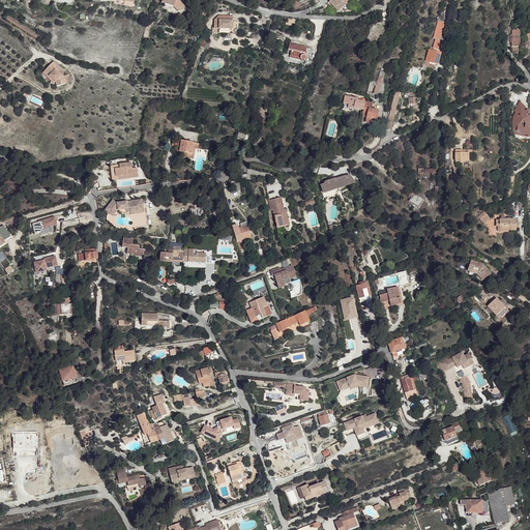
[(184,6),(180,2),(179,2),(176,1),(176,0),(162,0),(162,3),(165,4),(164,7),(167,8),(166,9),(173,11),(175,15),(179,11),(184,6)]
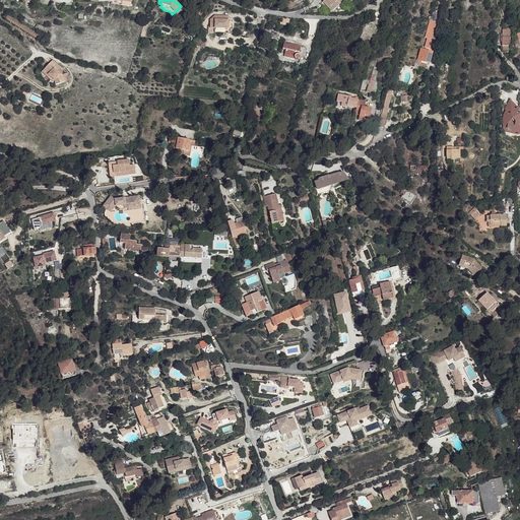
[(295,6),(293,0),(287,0),(283,2),(286,9),(295,6)]
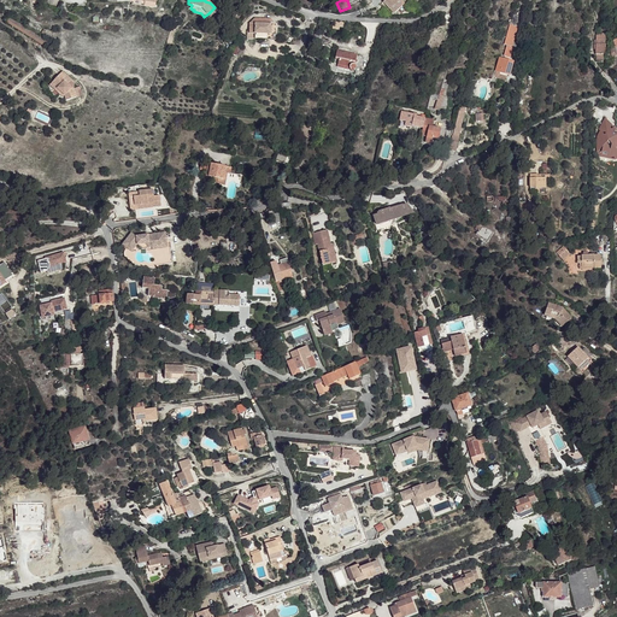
[(393,13),(404,4),(400,0),(399,0),(389,10),(393,13)]
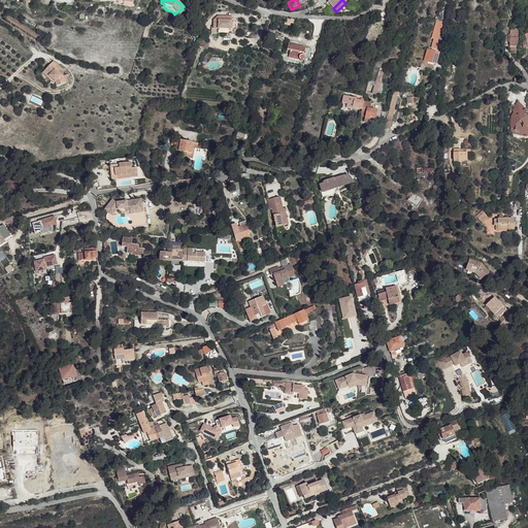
[(441,23),(443,13),(439,12),(438,19),(435,18),(434,22),(436,22),(441,23)]
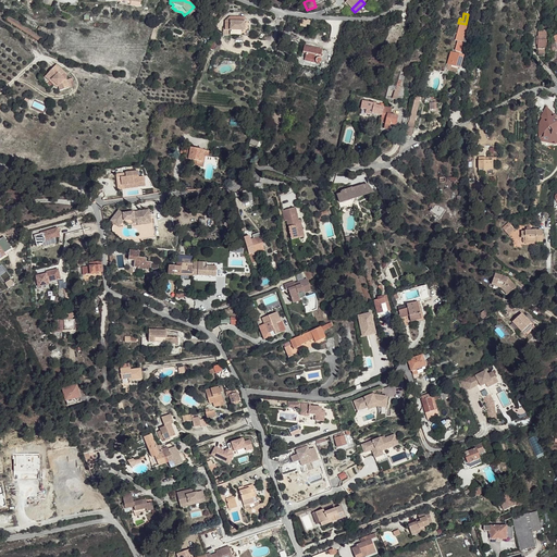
[(42,38),(9,15),(5,20),(40,41),(42,38)]
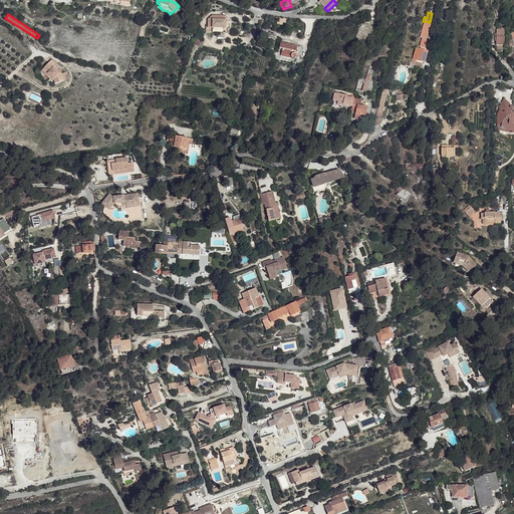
[(226,28),(226,20),(208,19),(208,25),(206,26),(206,32),(230,33),(230,29),(226,28)]
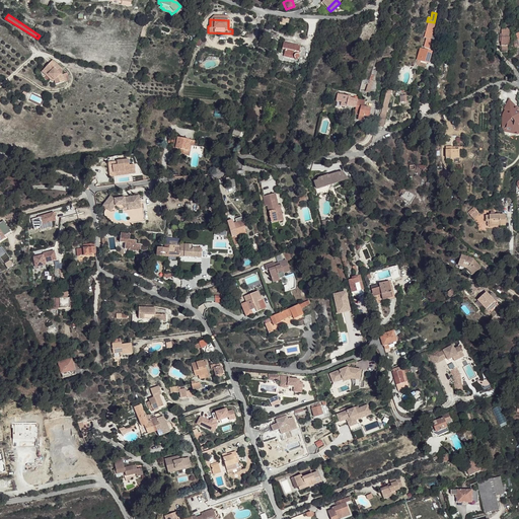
[(431,40),(435,23),(434,22),(429,21),(424,38),(427,39),(431,40)]
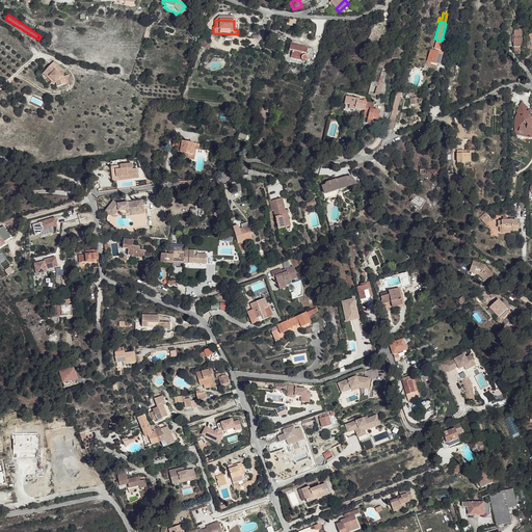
[(306,56),(308,48),(291,44),(289,51),(292,51),(291,56),(301,58),(301,60),(303,61),(304,61),(306,61),(307,60),(308,59),(308,57),(307,56),(306,56)]
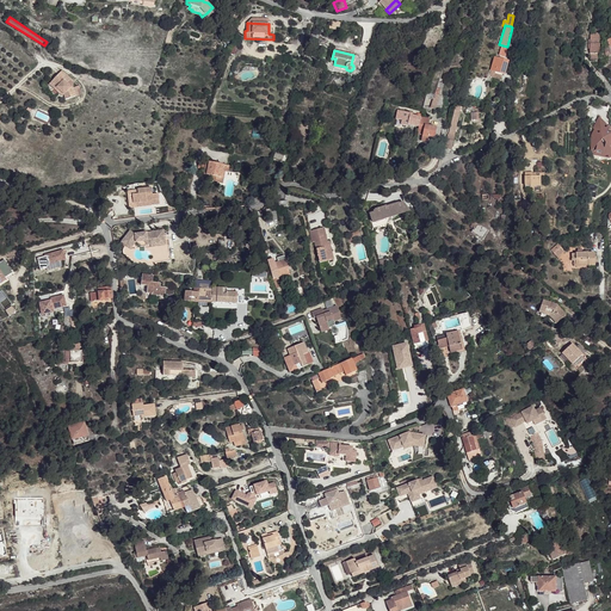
[(505,75),(508,61),(506,61),(506,59),(505,59),(500,57),(500,59),(499,59),(494,57),(493,65),(493,66),(489,76),(488,76),(487,81),(492,82),(492,76),(500,80),(503,74),(505,75)]
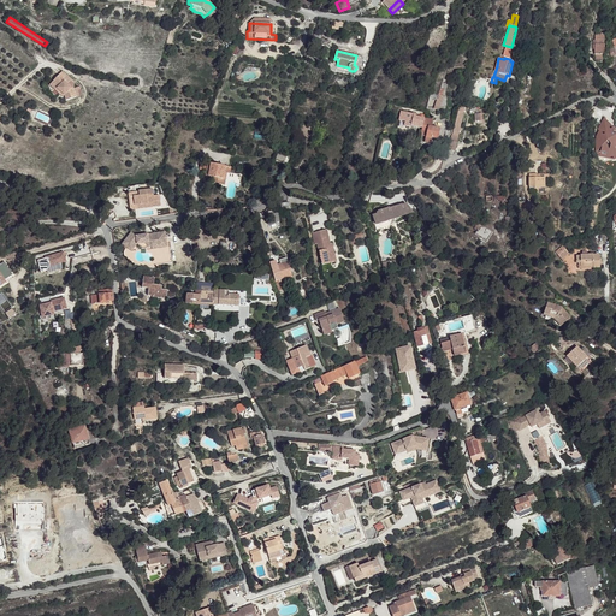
[(73,89),(73,88),(73,86),(75,84),(71,81),(71,80),(63,71),(52,83),(64,95),(66,100),(76,98),(73,89)]
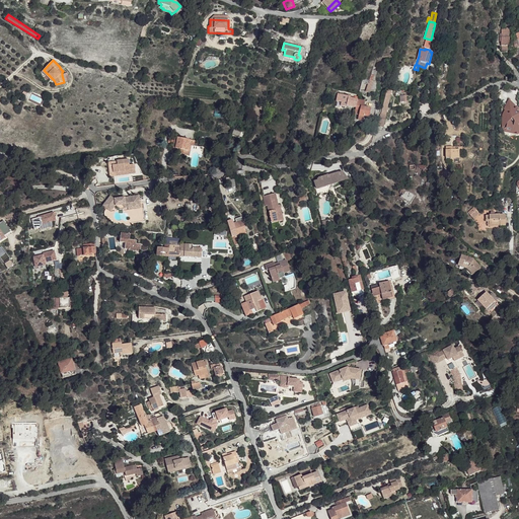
[(54,80),(44,70),(42,72),(53,82),(54,80)]
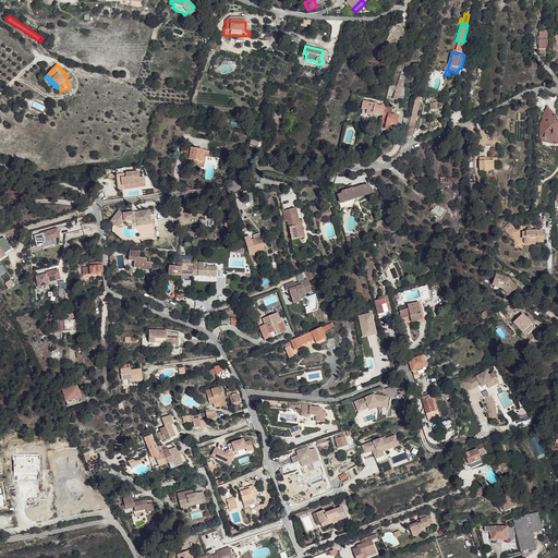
[(383,116),(384,108),(376,106),(377,104),(370,102),(363,101),(362,109),(367,110),(366,114),(372,116),(373,114),(383,116)]
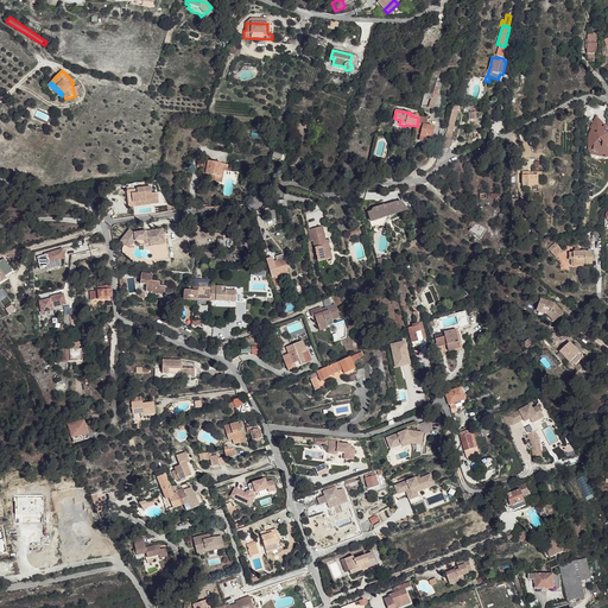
[(454,127),(456,118),(450,116),(447,134),(445,134),(443,144),(450,145),(453,135),(450,135),(451,127),(454,127)]
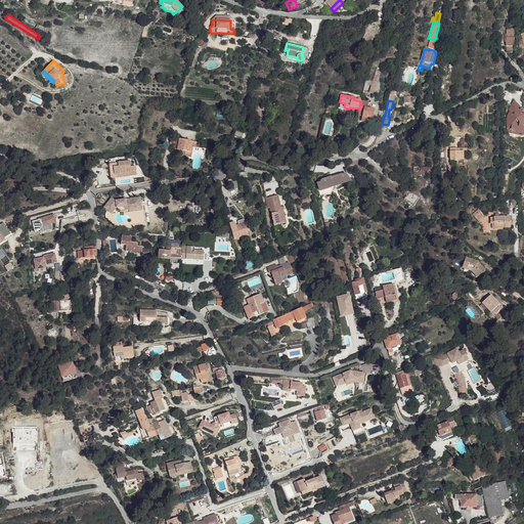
[(373,118),(375,110),(367,108),(368,102),(360,101),(359,108),(358,115),(362,116),(361,121),(375,124),(377,119),(373,118)]
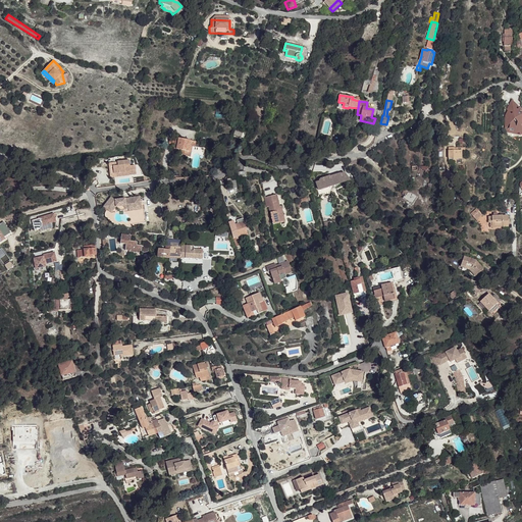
[(521,110),(521,111),(512,102),(506,110),(509,112),(511,114),(513,112),(510,110),(511,107),(517,111),(517,113),(521,112),(521,133),(520,134),(515,134),(515,135),(521,136),(521,135),(521,110)]
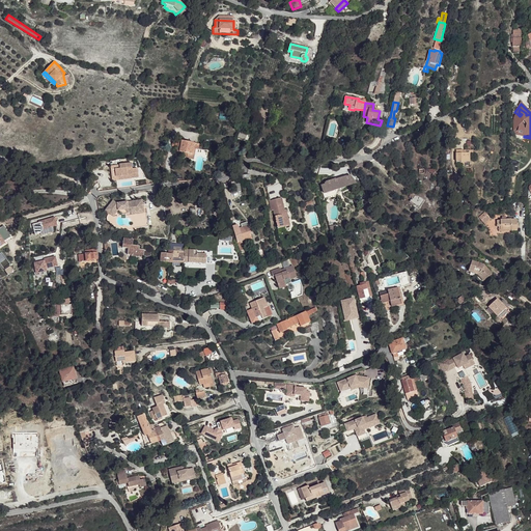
[(268,119),(270,110),(259,108),(257,116),(268,119)]
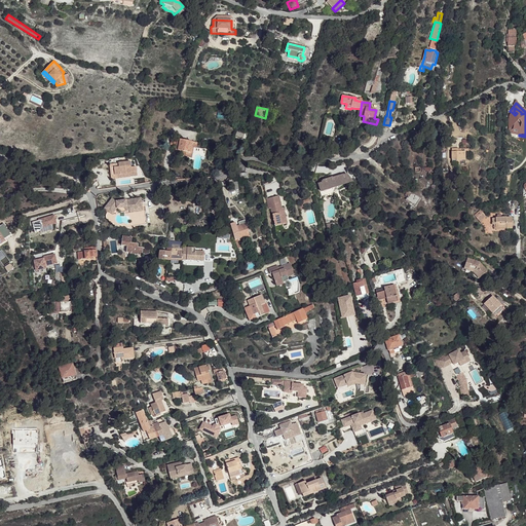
[(525,113),(521,114),(521,112),(515,108),(514,111),(517,113),(515,115),(513,113),(510,117),(509,125),(512,127),(514,125),(512,135),(519,136),(519,135),(524,135),(525,134),(525,113)]
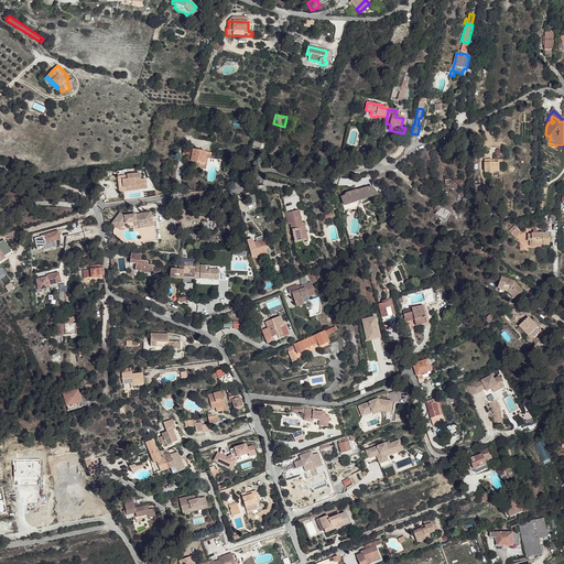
[(203,170),(205,158),(207,159),(208,153),(190,149),(187,164),(193,165),(195,165),(195,167),(203,170)]
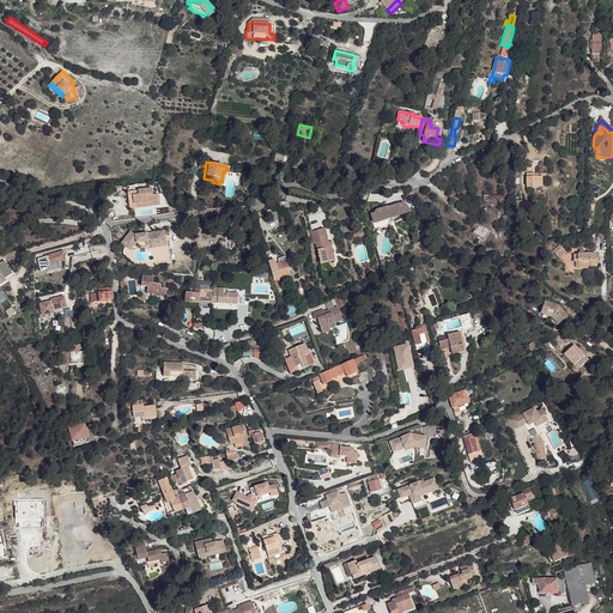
[(526,175),(527,188),(532,187),(532,188),(535,188),(542,188),(541,177),(534,178),(532,178),(532,175),(526,175)]
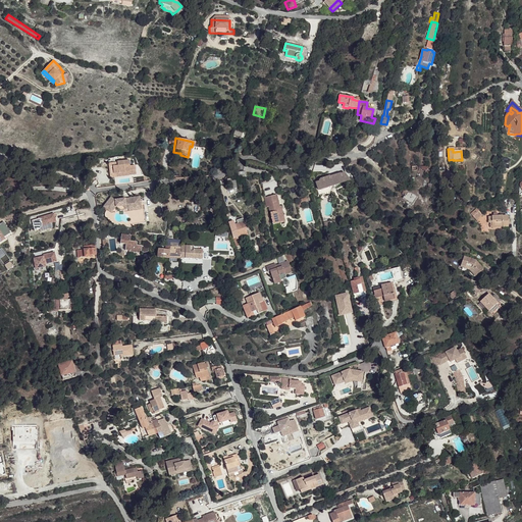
[(136,175),(135,166),(131,166),(129,161),(117,162),(117,163),(109,164),(109,167),(113,167),(114,174),(128,172),(129,175),(136,175)]
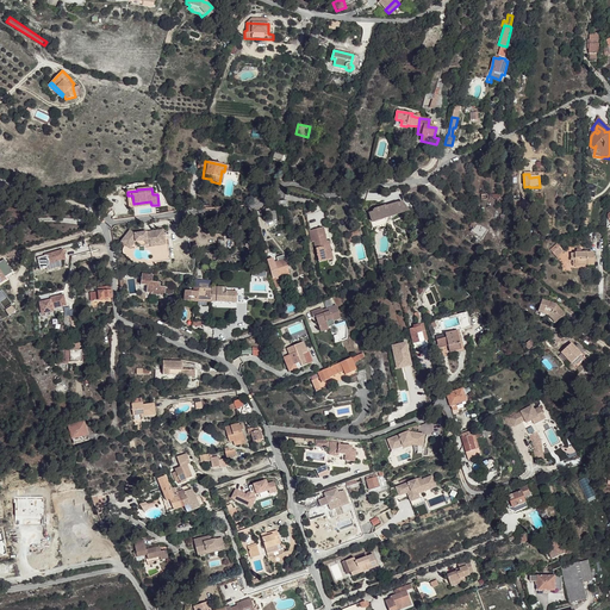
[(129,209),(151,205),(150,201),(134,204),(132,195),(128,195),(129,209)]
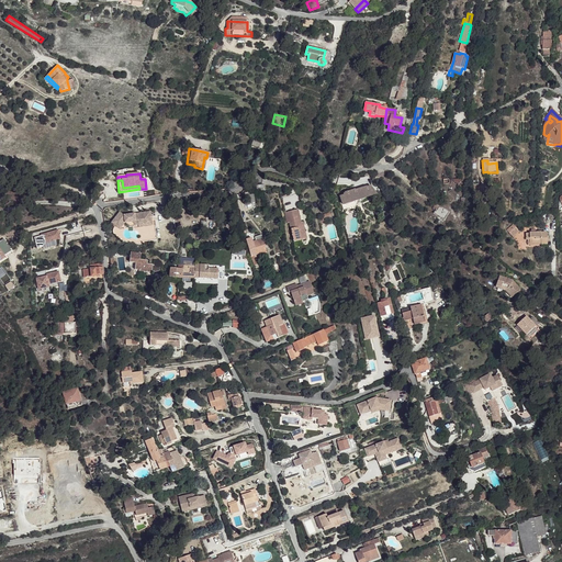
[(346,199),(347,203),(356,200),(356,201),(377,194),(371,187),(367,188),(367,187),(356,191),(355,190),(345,193),(346,194),(344,195),(345,197),(346,199)]
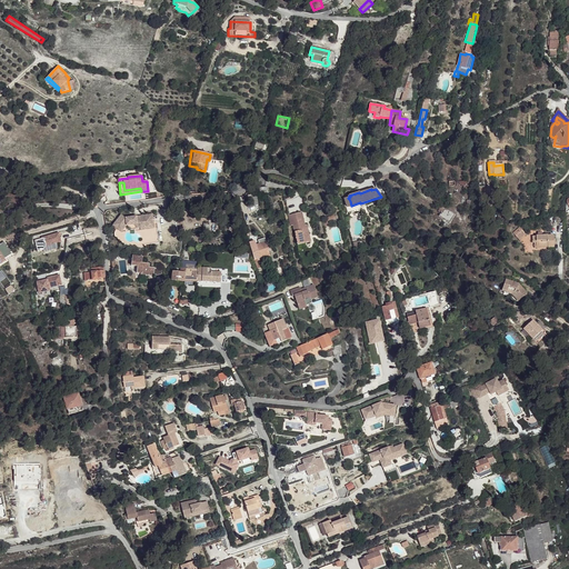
[(441,212),(438,216),(449,222),(455,215),(446,209),(442,212),(441,212)]
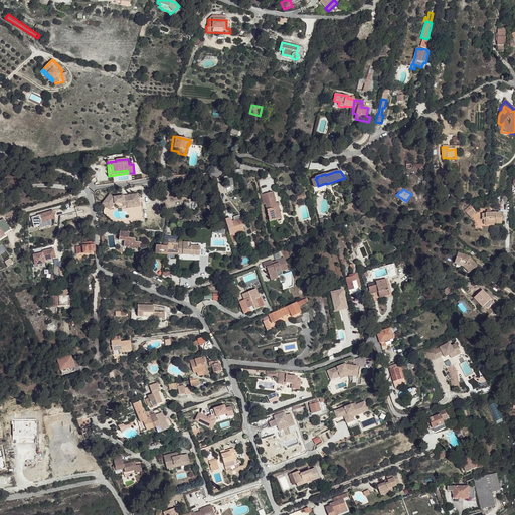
[(276,204),(274,192),(262,195),(263,201),(265,201),(266,204),(270,221),(282,218),(279,208),(278,207),(277,208),(276,204)]
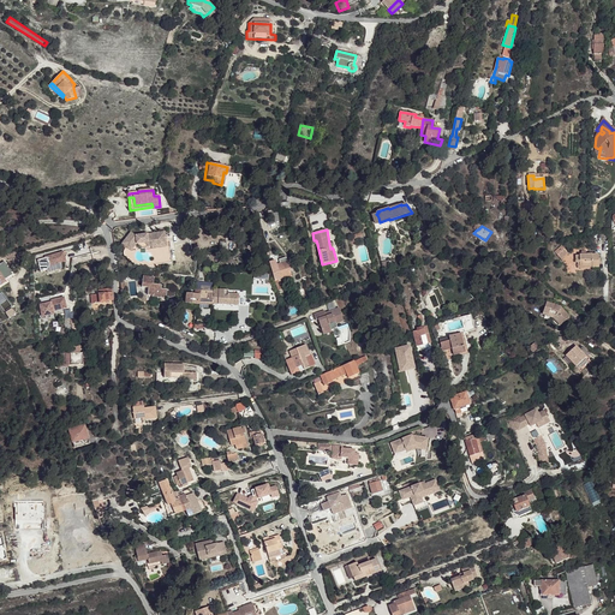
[(135,234),(130,231),(123,240),(132,248),(136,243),(145,242),(147,246),(151,245),(155,242),(159,245),(161,242),(166,240),(165,231),(135,234)]
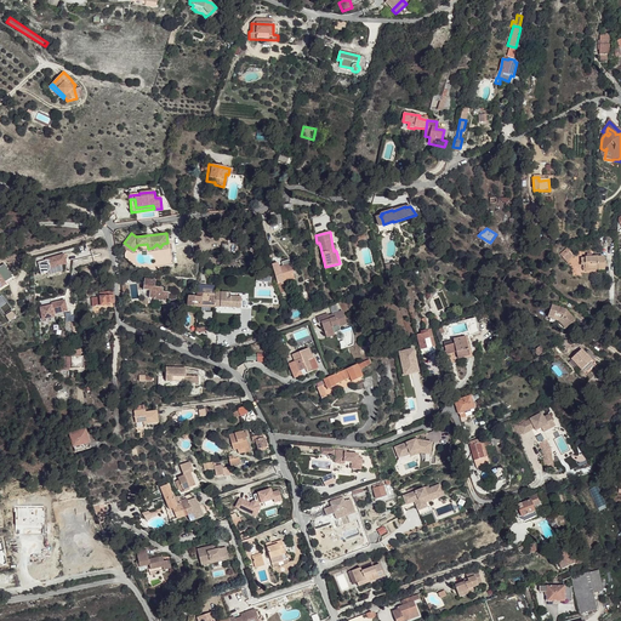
[(137,245),(134,250),(138,252),(142,255),(148,255),(151,255),(152,255),(153,257),(153,258),(151,263),(149,265),(154,267),(172,265),(169,244),(167,244),(169,249),(153,250),(153,248),(148,249),(143,250),(137,245)]
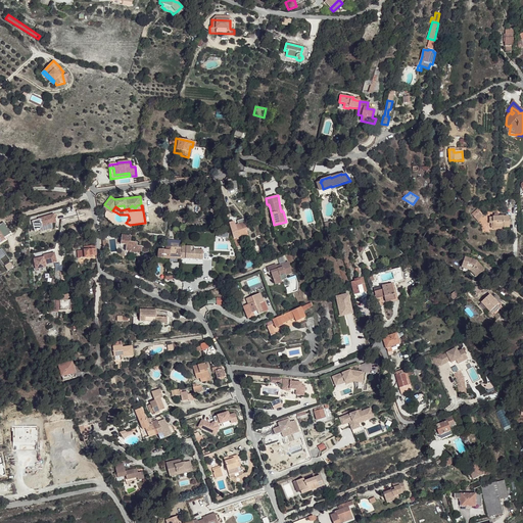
[(480,206),(473,212),(480,220),(486,214),(480,206)]
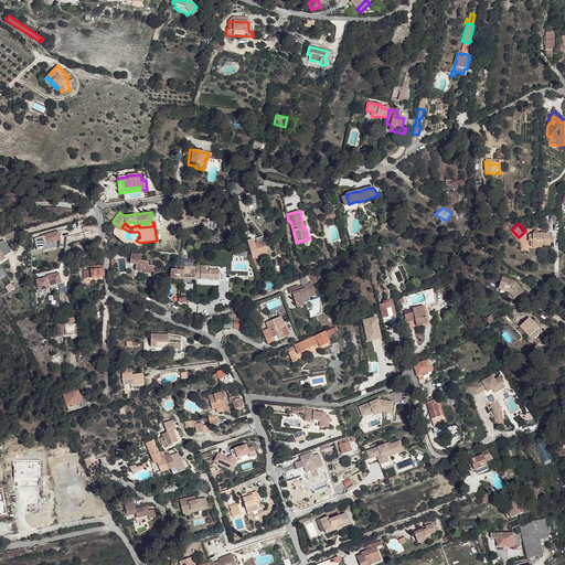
[(126,230),(121,227),(120,230),(115,226),(114,230),(113,231),(113,233),(114,234),(115,236),(123,242),(140,245),(140,243),(136,241),(135,240),(134,240),(131,238),(129,240),(128,240),(126,240),(125,238),(124,236),(124,234),(124,233),(126,230)]
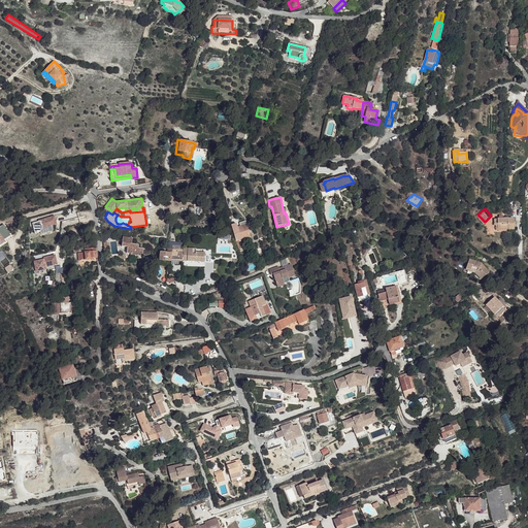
[(516,230),(516,217),(510,217),(510,216),(505,216),(504,215),(501,215),(501,217),(496,217),(496,223),(497,223),(499,223),(499,226),(509,226),(509,228),(509,230),(516,230)]
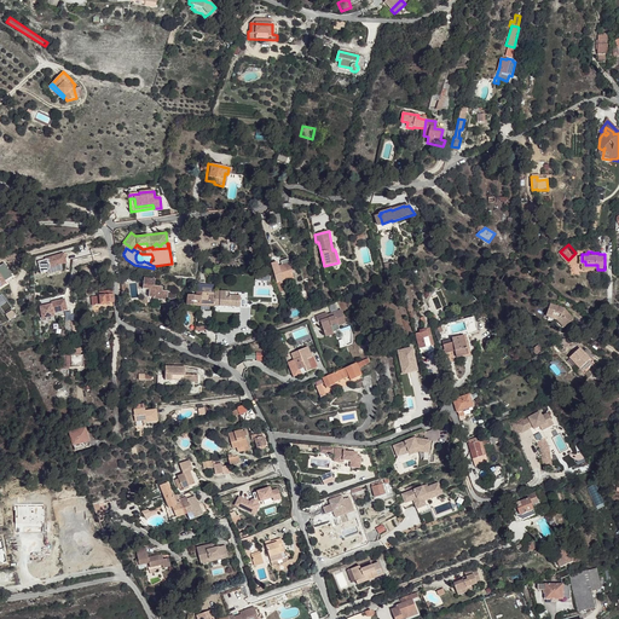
[(67,262),(64,253),(47,258),(48,259),(45,259),(38,261),(41,273),(47,271),(51,266),(67,262)]
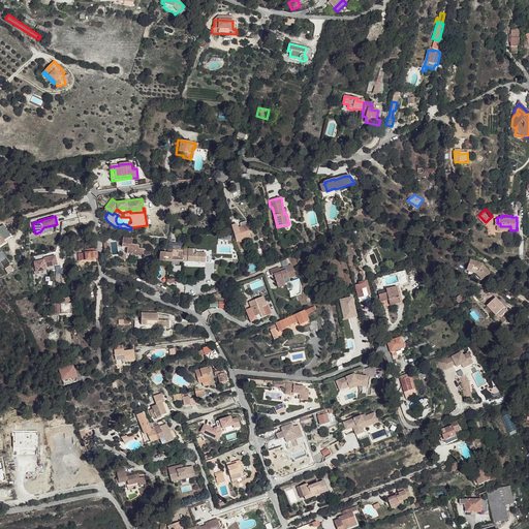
[(4,240),(11,237),(5,225),(0,227),(0,244),(1,244),(0,243),(0,241),(1,240),(3,241),(4,240)]
